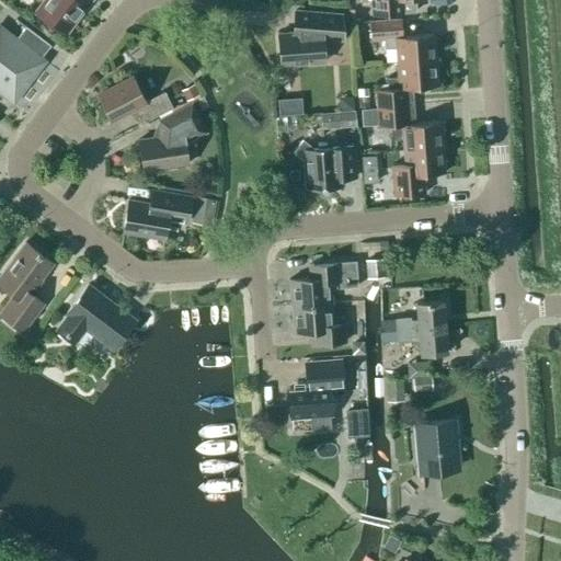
[(44,0),(35,12),(65,34),(90,0),(44,0)]
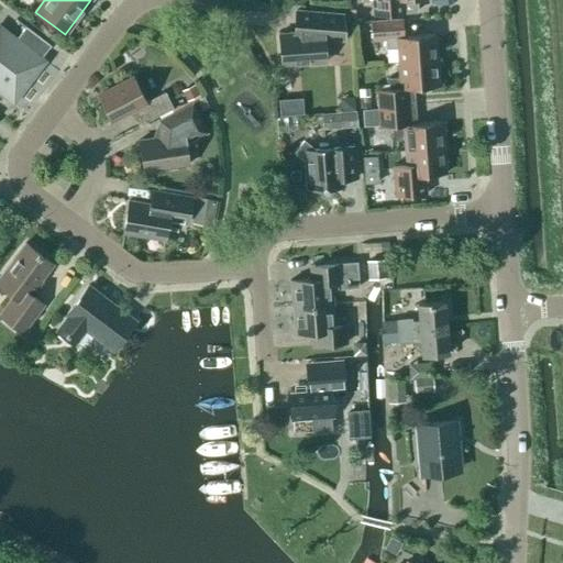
[(373,0),(374,15),(416,12),(415,0),(373,0)]
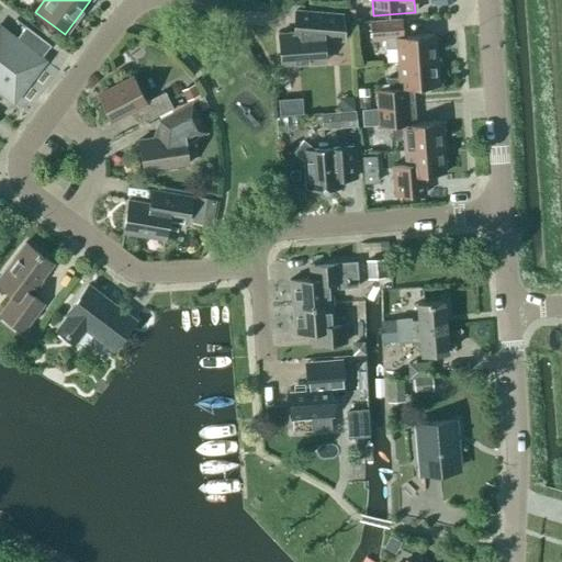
[(341,14),(293,11),(291,33),(278,34),(280,66),(325,63),(324,42),(344,41),(341,14)]
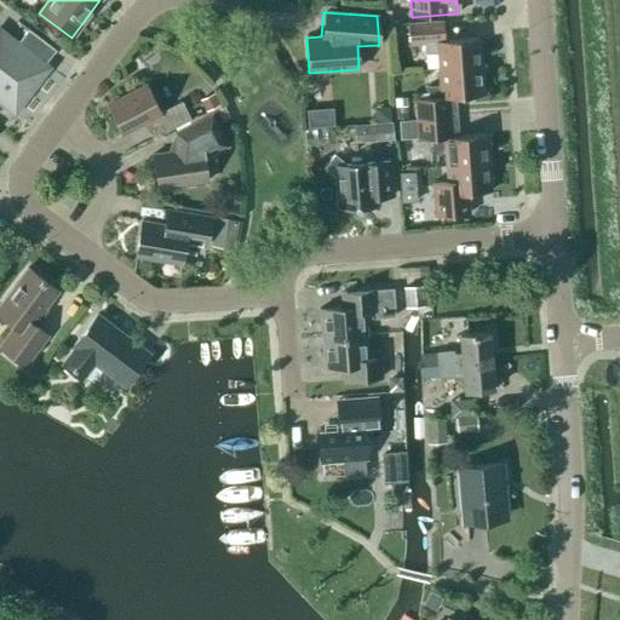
[(437,53),(438,69),(481,67),(478,38),(443,40),(442,22),(408,24),(411,45),(424,44),(425,53),(437,53)]
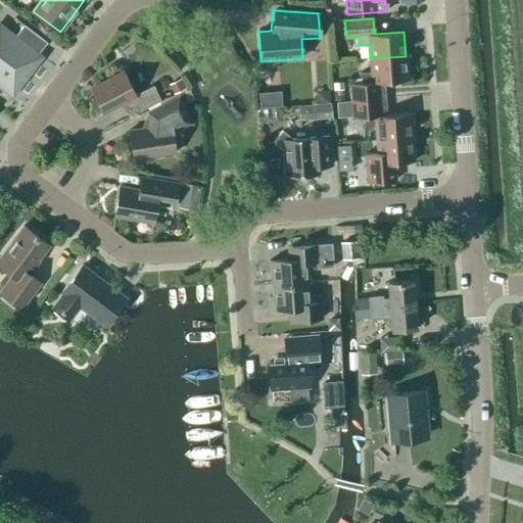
[(41,57),(38,54),(47,43),(24,25),(14,37),(0,26),(0,86),(12,96),(41,57)]
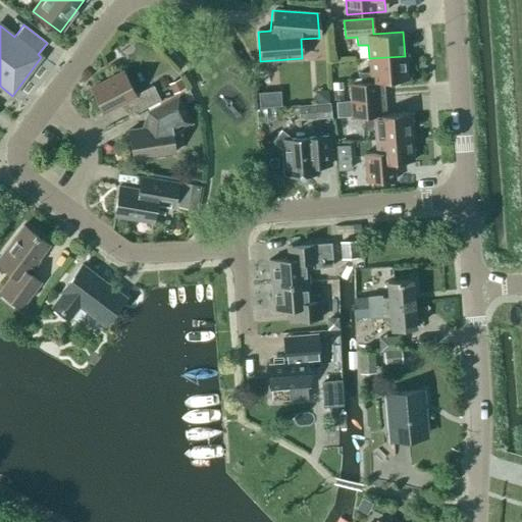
[(377,82),(407,80),(405,56),(369,58),(370,72),(360,73),(361,83),(349,84),(351,101),(378,99),(377,82)]
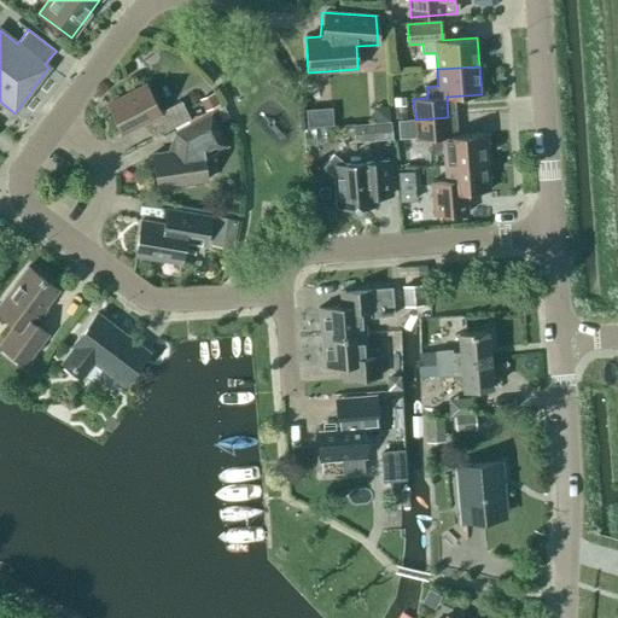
[(159,134),(190,118),(181,101),(159,112),(146,85),(108,105),(122,133),(151,118),(159,134)]
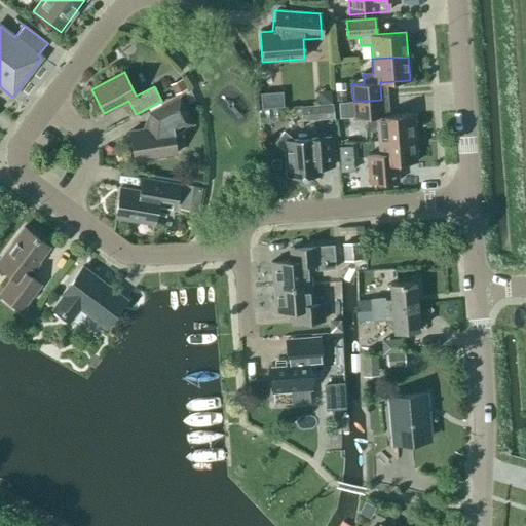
[(186,89),(181,78),(168,85),(174,96),(186,89)]
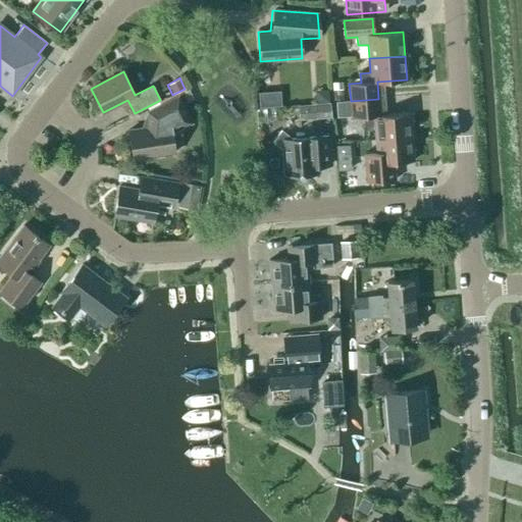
[(328,90),(314,91),(315,104),(329,103),(328,90)]
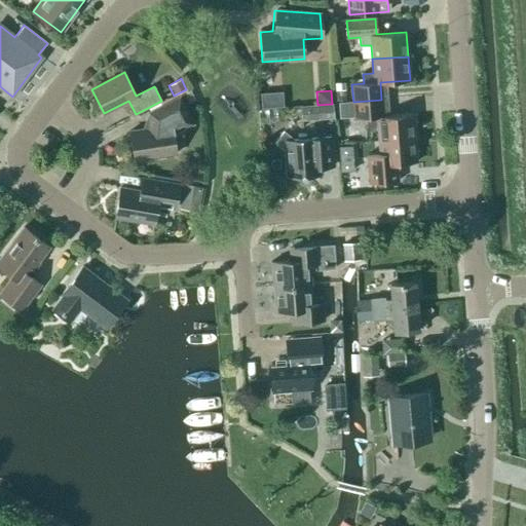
[(283,92),(260,94),(261,109),(284,107),(283,92)]
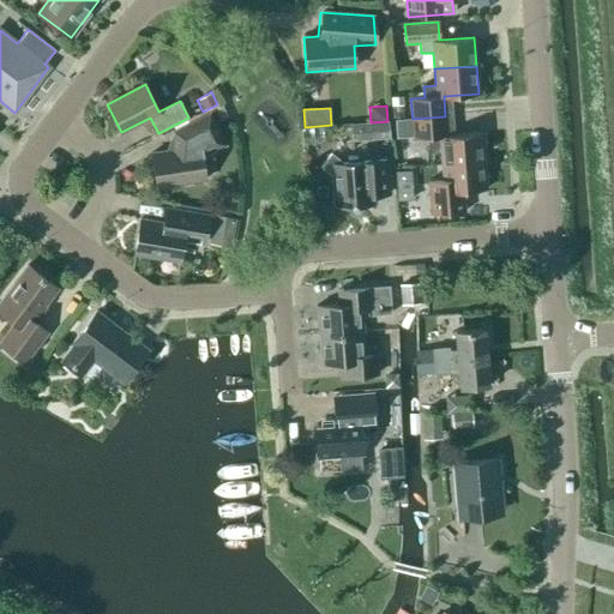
[(202,156),(224,145),(209,113),(173,132),(175,150),(151,154),(156,187),(205,180),(202,156)]
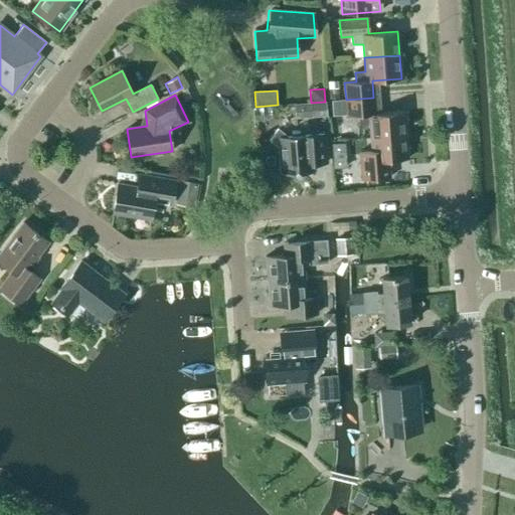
[(365,125),(366,138),(405,135),(404,112),(374,114),(373,98),(346,100),(347,117),(358,116),(359,125),(365,125)]
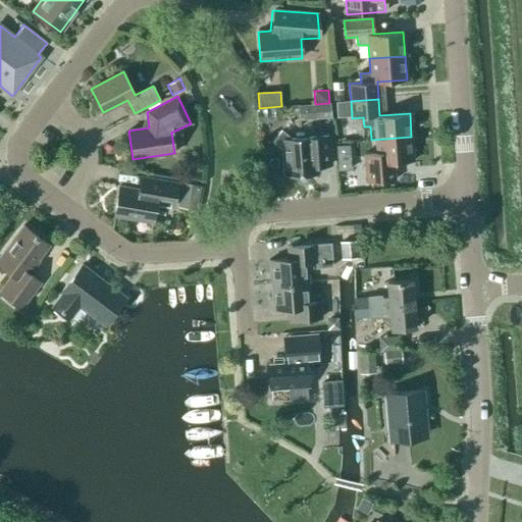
[(313,104),(314,118),(330,117),(329,103),(315,104),(313,104)]
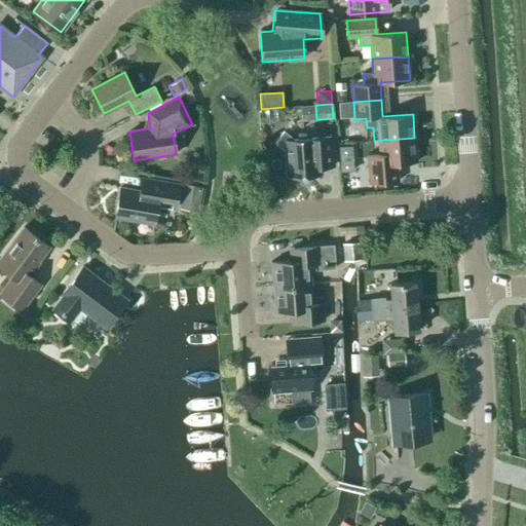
[(321,175),(320,167),(334,165),(332,137),(293,140),(284,133),(275,143),(285,150),(287,177),(293,177),(299,181),(303,177),(304,178),(307,173),(312,173),(312,175),(321,175)]
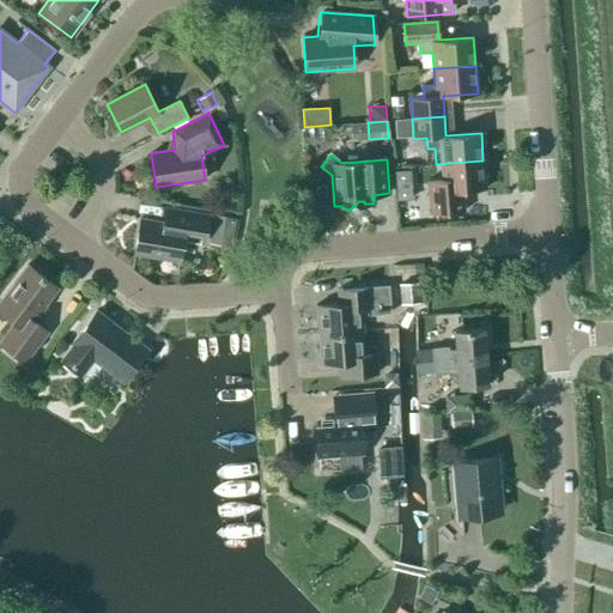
[(485,189),(483,161),(436,164),(437,180),(428,181),(430,214),(463,212),(462,190),(485,189)]
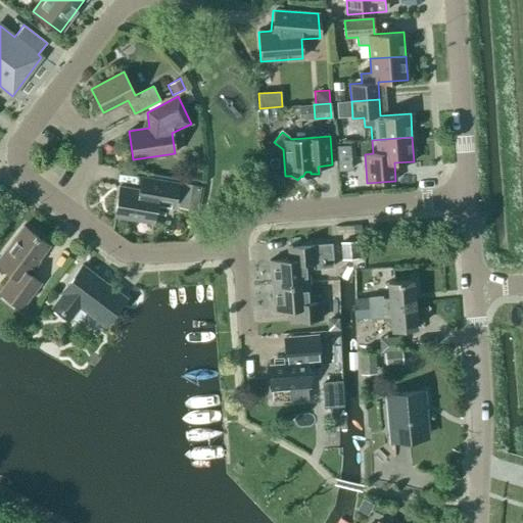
[(350,145),(336,146),(338,171),(352,170),(350,145)]
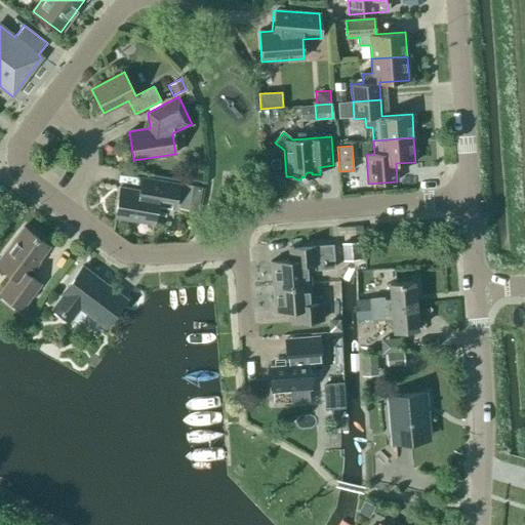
[(174,209),(178,184),(140,177),(137,191),(120,188),(115,217),(154,225),(157,206),(174,209)]
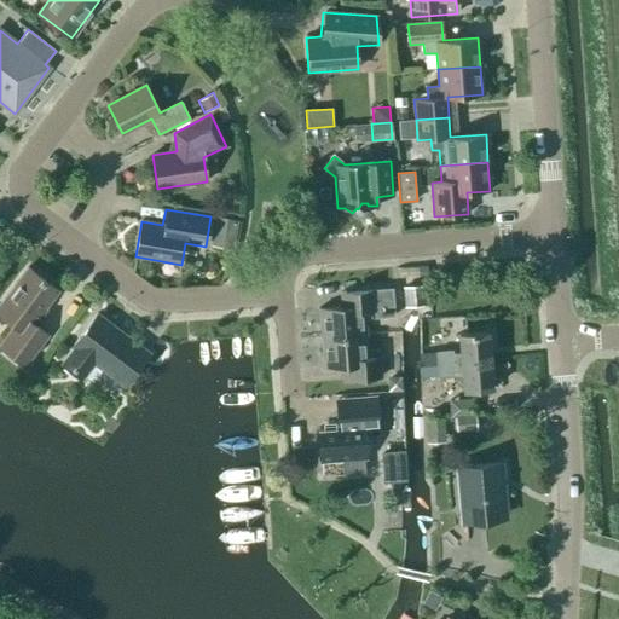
[(217,217),(210,246),(232,249),(238,220),(217,217)]
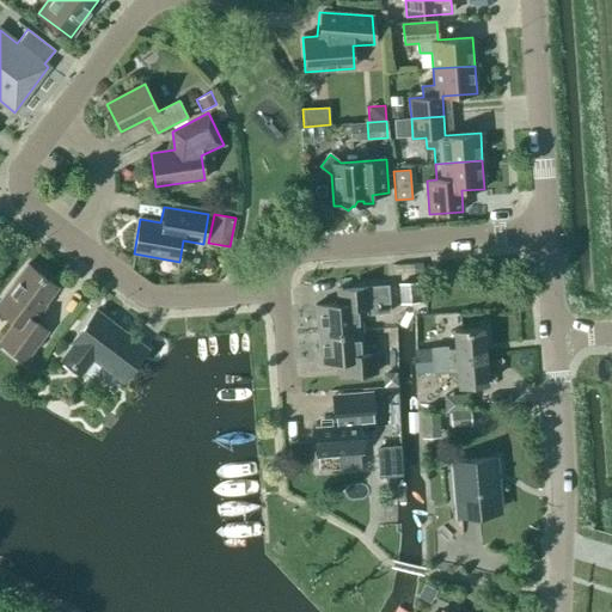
[(0,341),(0,343),(24,361),(47,331),(32,320),(57,287),(28,265),(0,300),(0,307),(16,319),(0,341)]
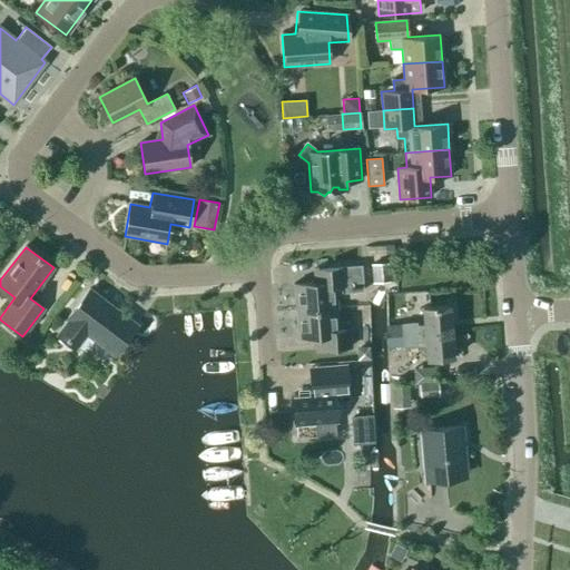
[(391,264),(371,265),(373,282),(392,281),(391,264)]
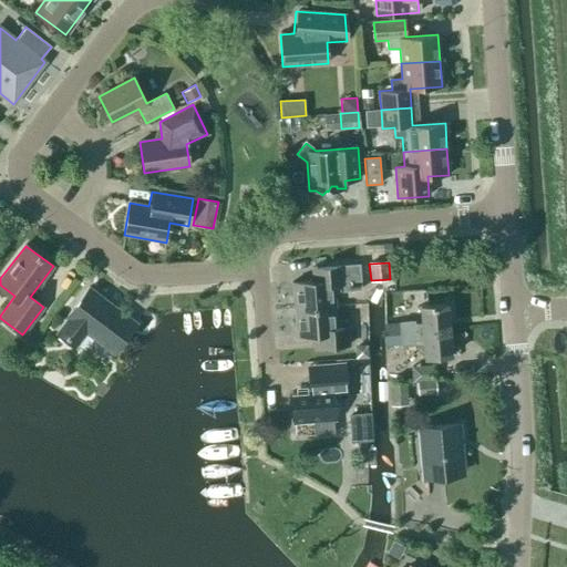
[(359,265),(316,268),(317,281),(291,284),(294,309),(334,307),(333,291),(344,291),(361,289),(359,265)]
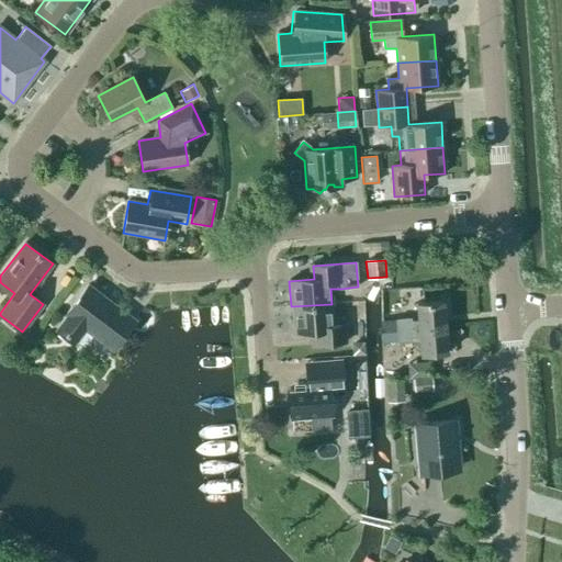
[(66,314),(67,315),(56,330),(75,345),(76,344),(74,343),(85,328),(113,350),(135,321),(88,285),(66,314)]
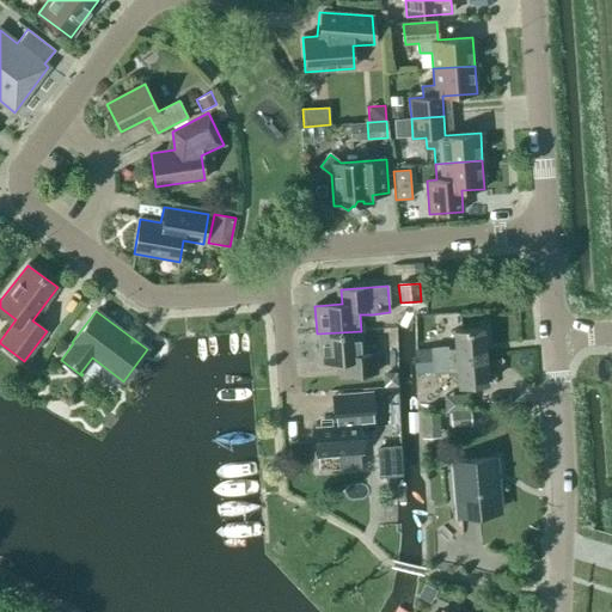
[(432,349),(433,361),(484,356),(482,329),(453,331),(456,350),(447,350),(446,348),(432,349)]
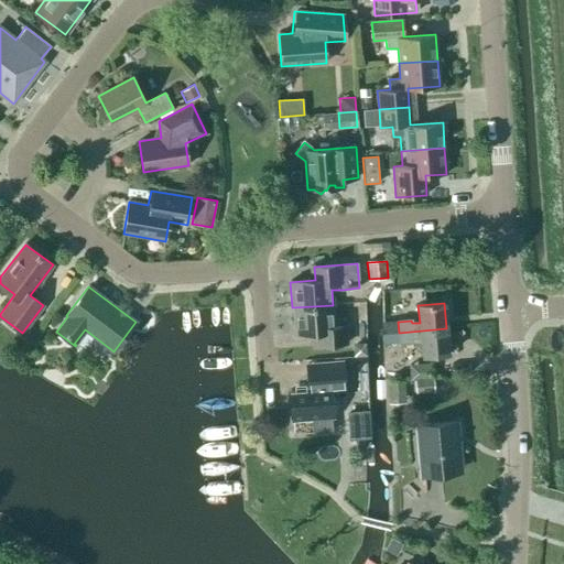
[(345,318),(334,320),(333,305),(292,307),(294,334),(320,333),(321,346),(347,344),(345,318)]
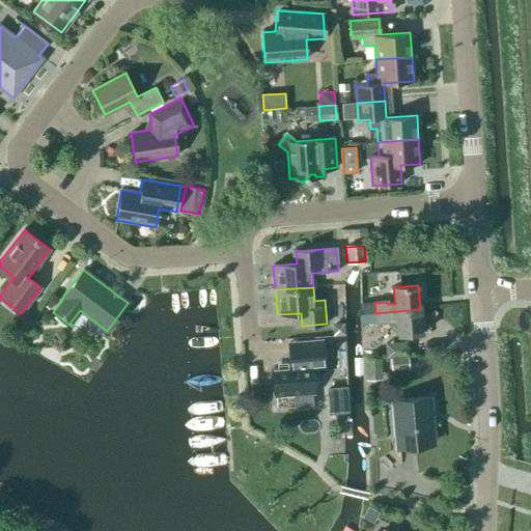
[(396,318),(397,335),(422,333),(420,309),(375,313),(375,324),(389,323),(389,319),(396,318)]
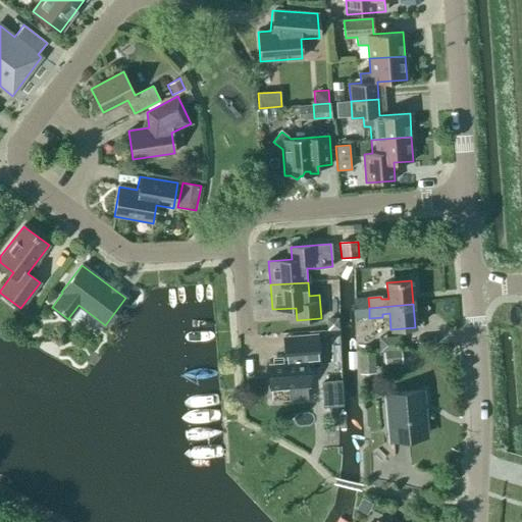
[(325,318),(325,330),(337,329),(337,318),(325,318)]
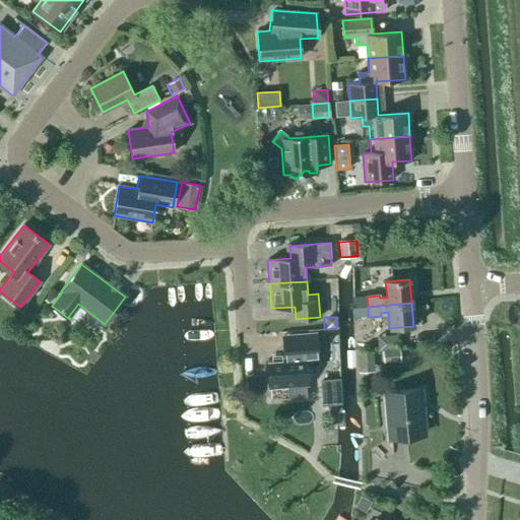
[(283,361),(267,362),(269,387),(287,386),(288,399),(306,398),(305,385),(307,385),(306,367),(319,366),(317,334),(286,336),(281,337),(283,361)]
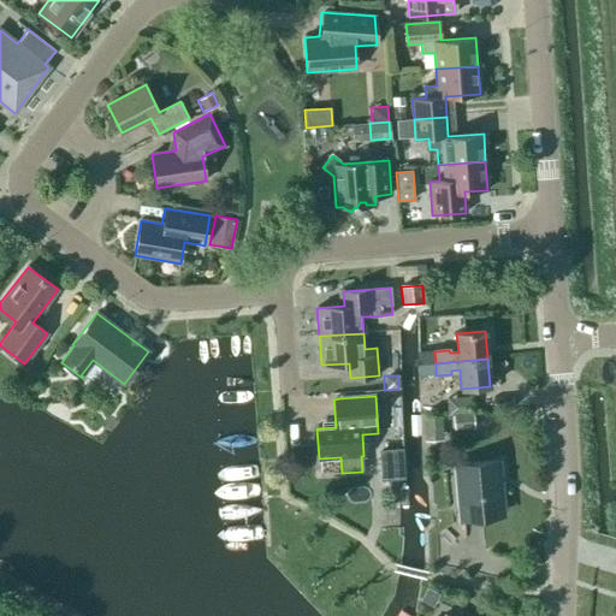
[(400,412),(398,396),(385,396),(386,413),(400,412)]
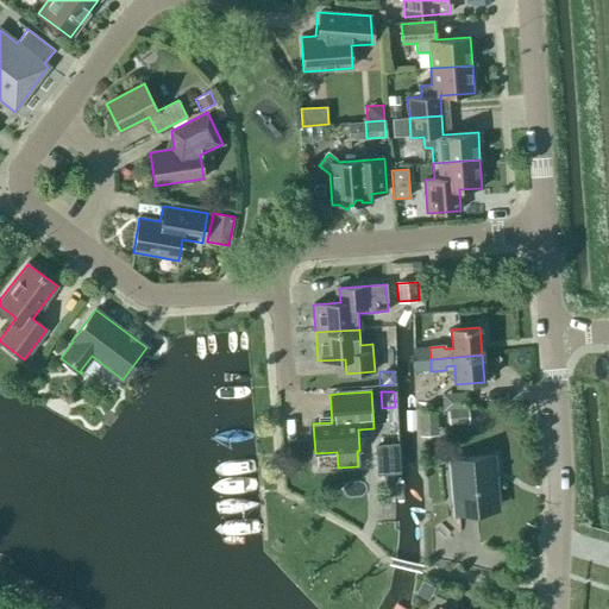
[(468,409),(449,410),(450,425),(469,424),(468,409)]
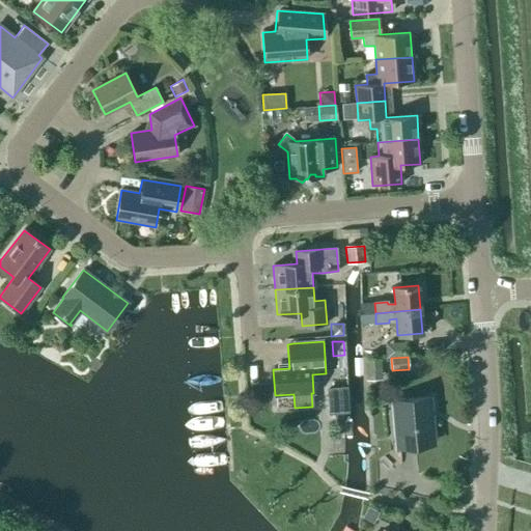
[(381,359),(364,360),(366,380),(383,379),(381,359)]
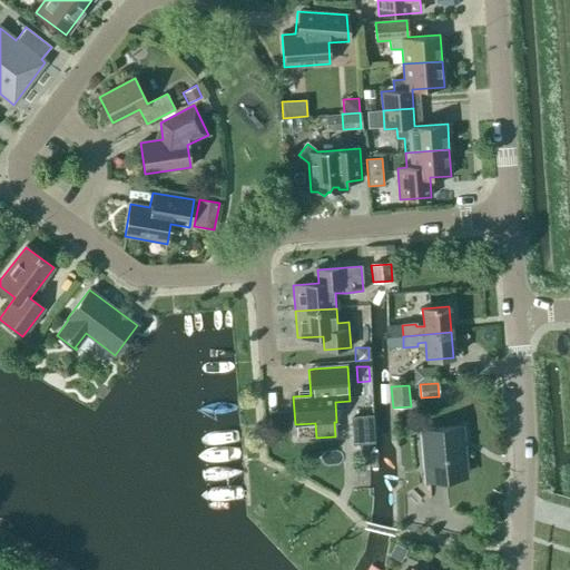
[(423,431),(428,479),(464,475),(460,428),(423,431)]
